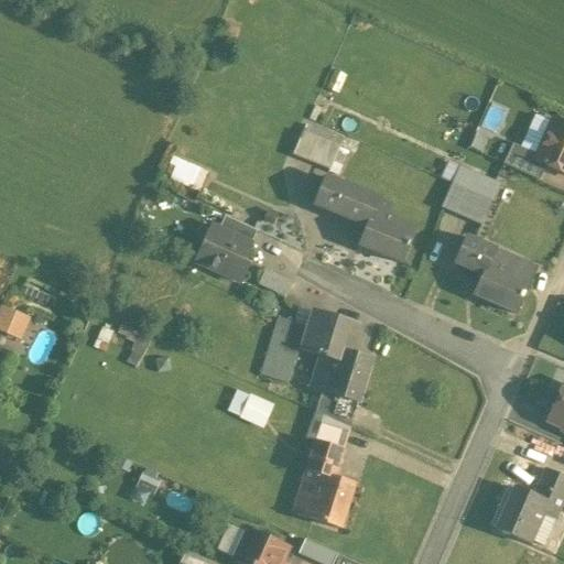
[(563,125),(554,120),(545,139),(549,140),(541,158),(538,156),(535,162),(563,174),(563,125)]
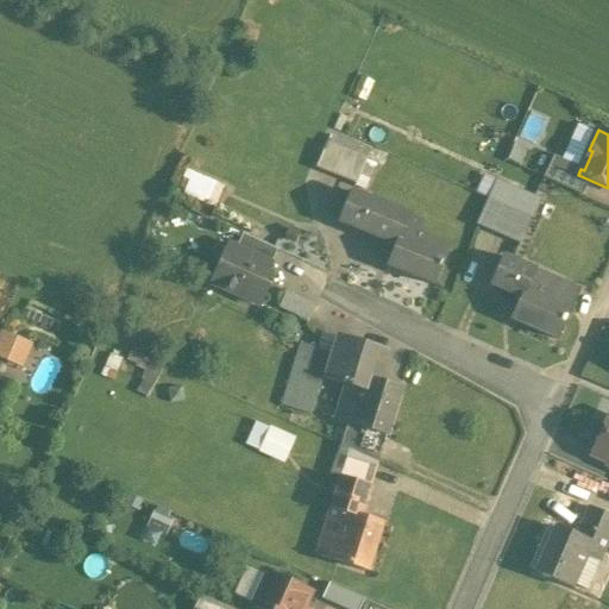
[(364,156),(366,150),(332,136),(330,142),(364,156)]
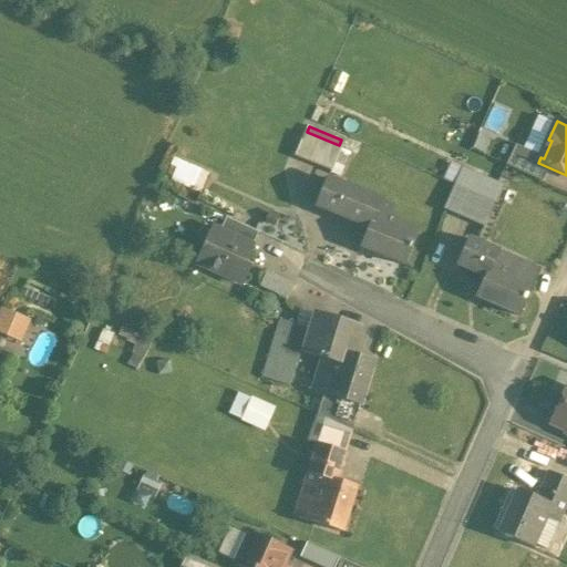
[(294,154),(338,173),(347,151),(303,132),(294,154)]
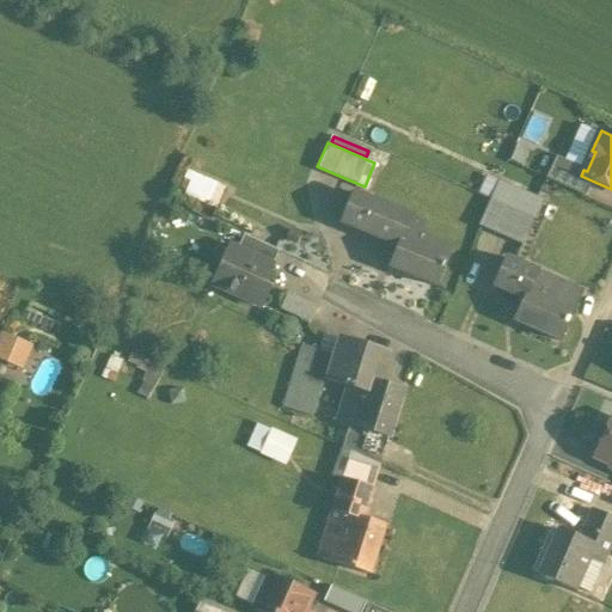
[(190,172),(182,195),(218,207),(226,184),(190,172)]
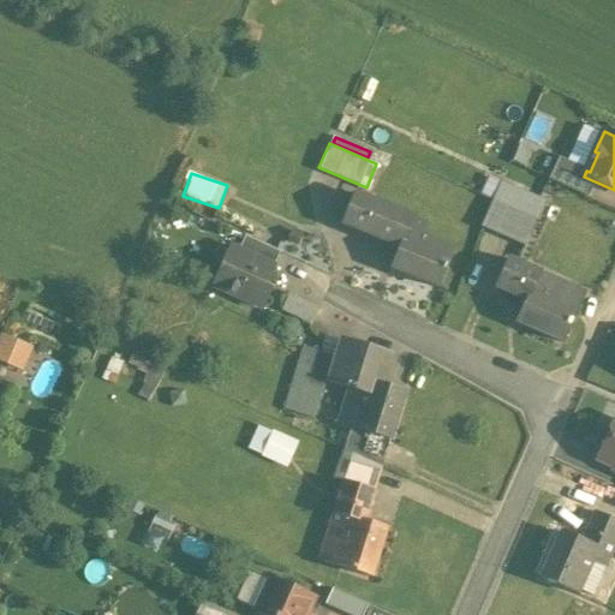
[(481,193),(491,198),(481,227),(500,234),(502,227),(527,238),(544,198),(489,175),(481,193)]
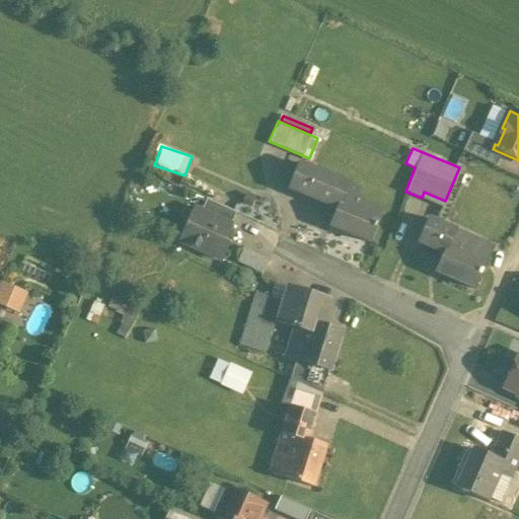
[(383,213),(348,196),(332,227),(369,243),(383,213)]
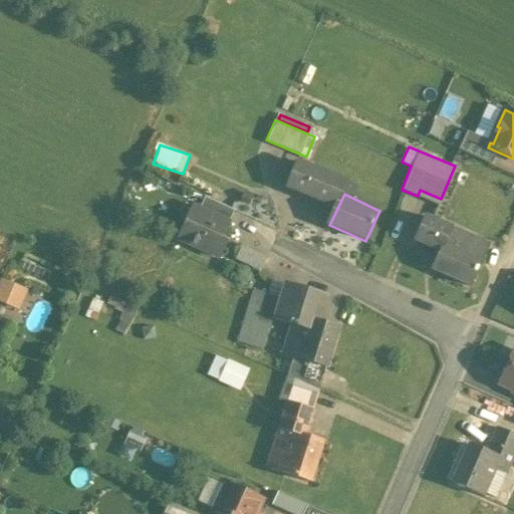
[(230,224),(199,210),(192,225),(186,222),(178,239),(220,259),(226,245),(220,242),(223,236),(224,237),(230,224)]
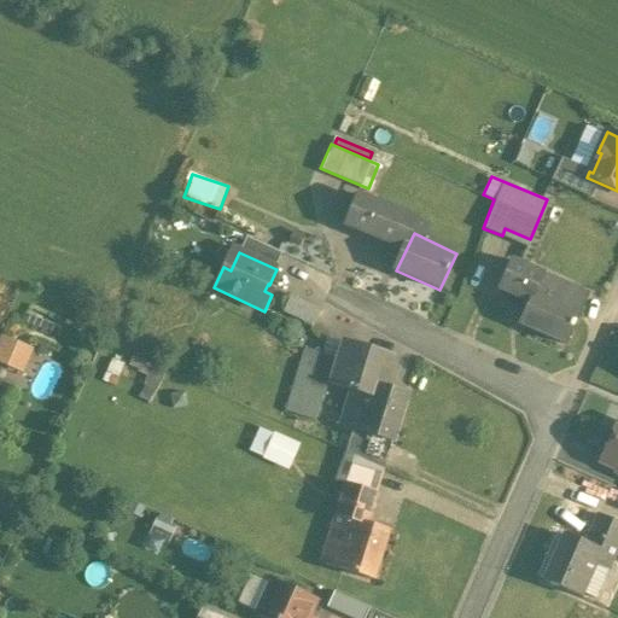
[(581,308),(537,287),(523,325),(564,344),(581,308)]
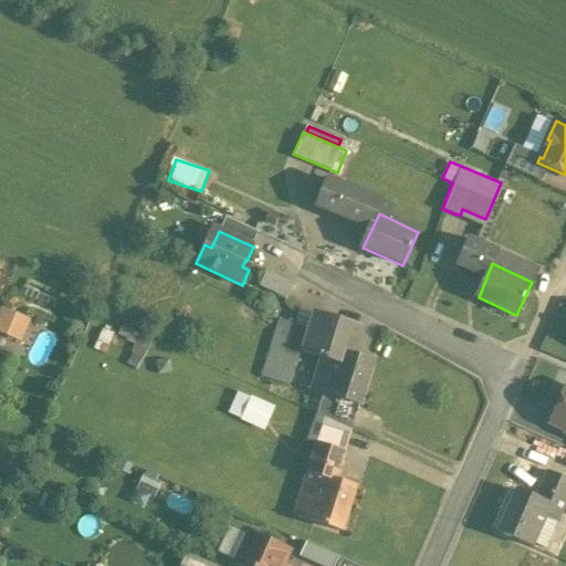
[(286,299),(293,283),(264,270),(258,285),(286,299)]
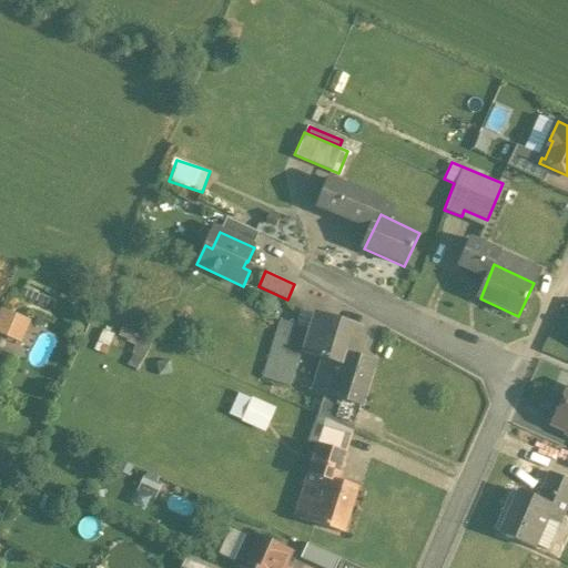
[(0,334),(22,343),(30,320),(0,308),(0,334)]
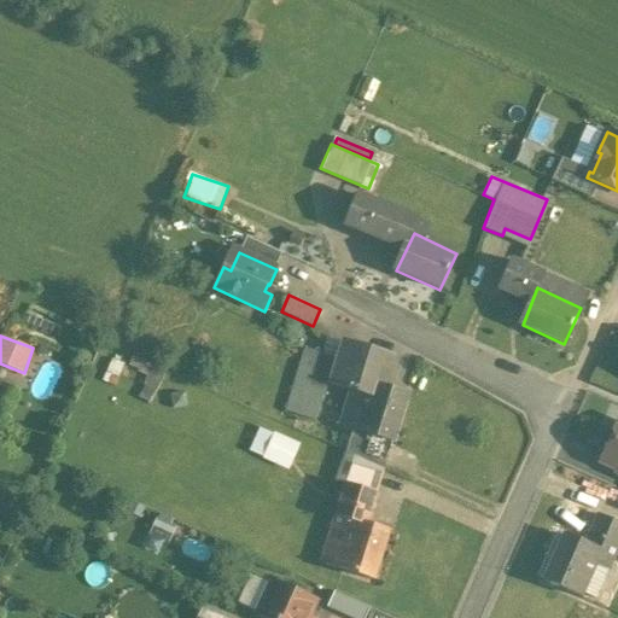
[(367,385),(353,431),(391,443),(406,397),(367,385)]
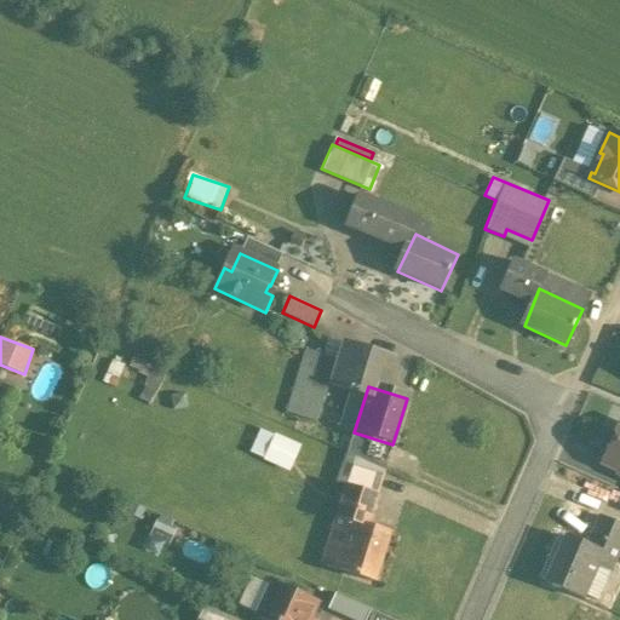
[(290,470),(300,445),(259,428),(248,453),(290,470)]
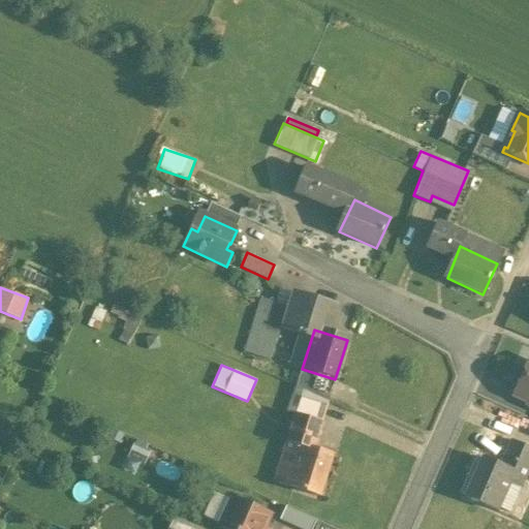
[(528,367),(516,397),(528,402),(528,367)]
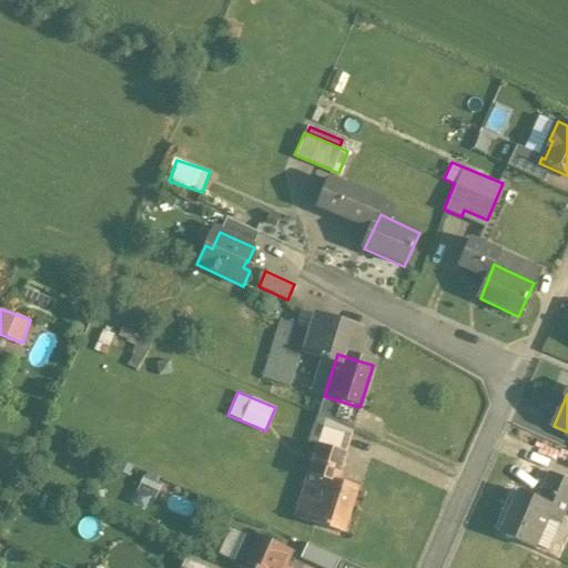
[(537,501),(520,495),(501,538),(531,551),(547,516),(560,523),(567,503),(567,482),(549,474),(537,501)]
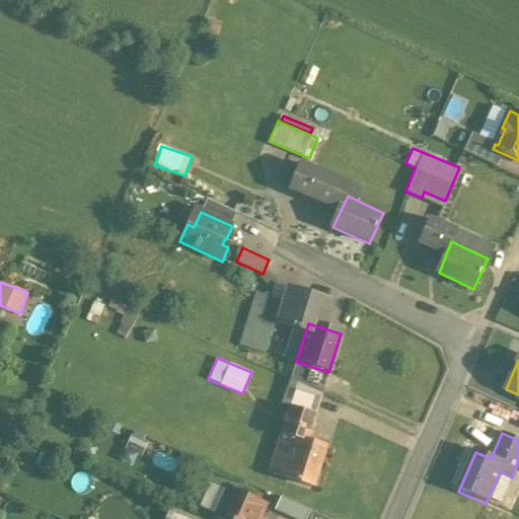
[(325,446),(293,437),(281,477),(313,487),(325,446)]
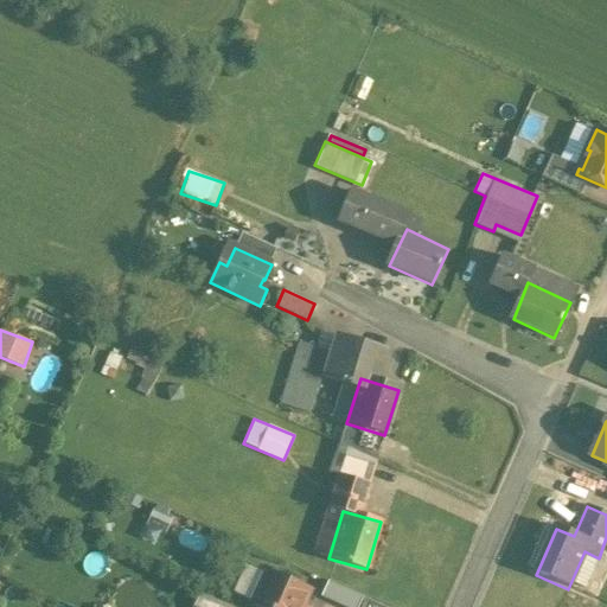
[(311,590),(282,579),(267,572),(251,606),(254,606),(304,606),(305,606),(304,606),(311,590)]
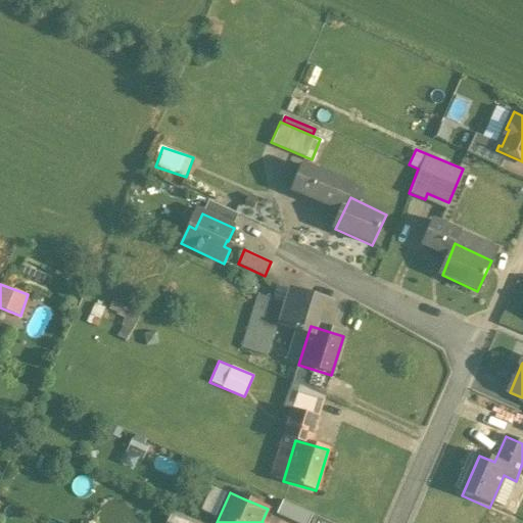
[(303,522),(308,522),(314,513),(282,501),(277,513),(303,522)]
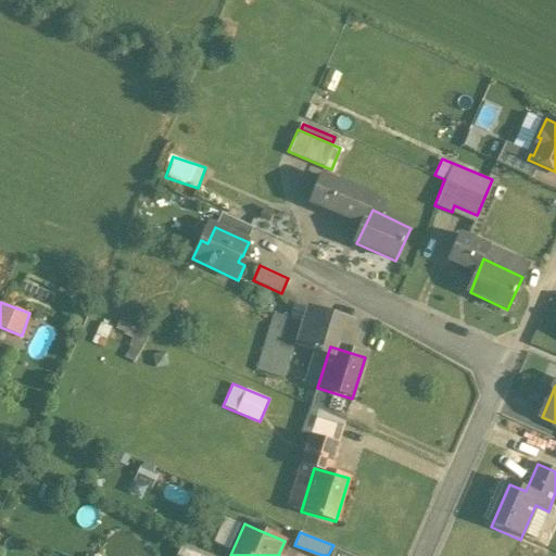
[(209,555),(181,543),(176,555),(209,555)]
